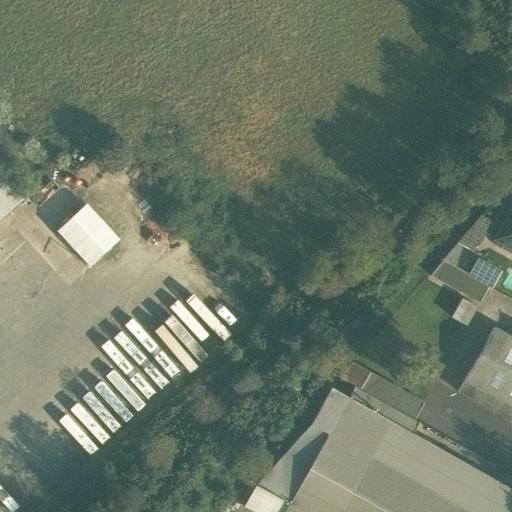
[(0,219),(22,199),(0,174),(0,219)]
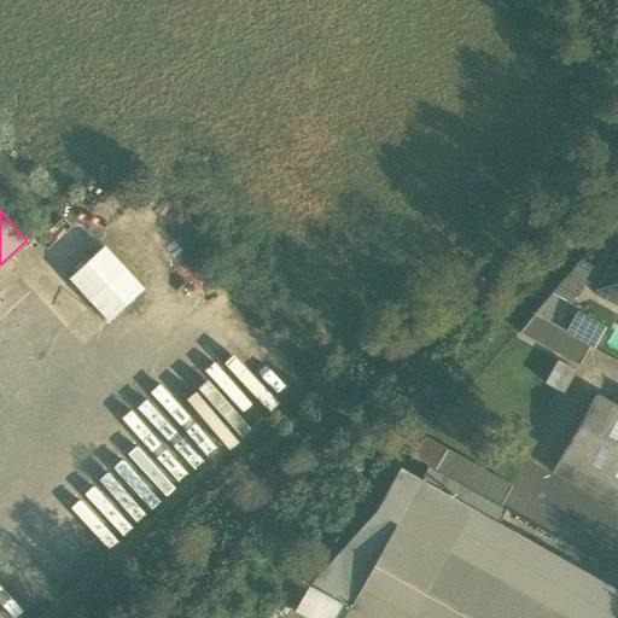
[(104,246),(68,278),(106,321),(143,289),(104,246)]
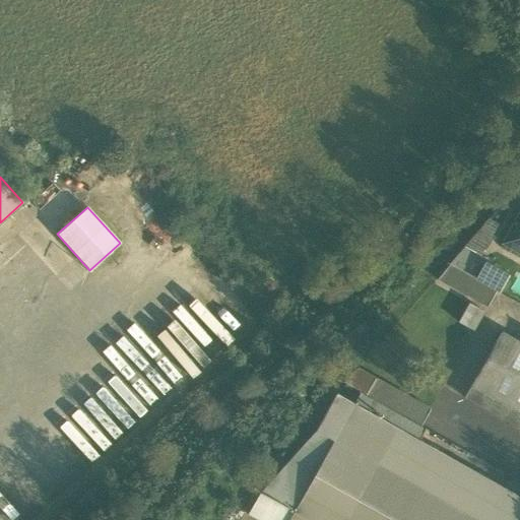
[(519,212),(503,244),(519,253),(519,212)]
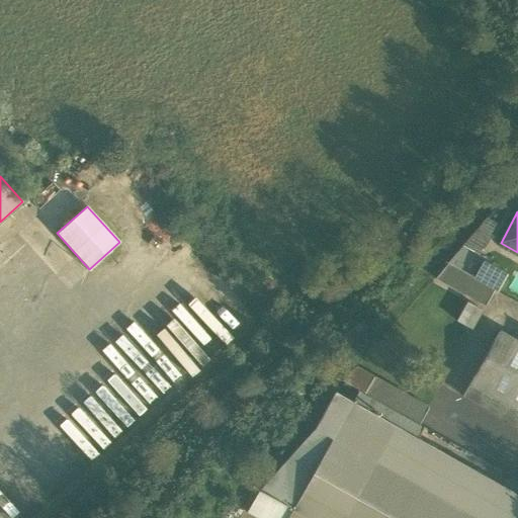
[(462,248),(478,256),(493,230),(483,225),(462,248)]
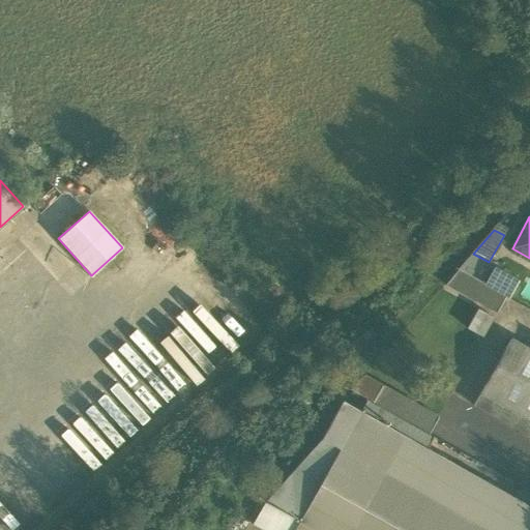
[(489,262),(473,254),(458,270),(486,287),(495,268),(497,266),(489,262)]
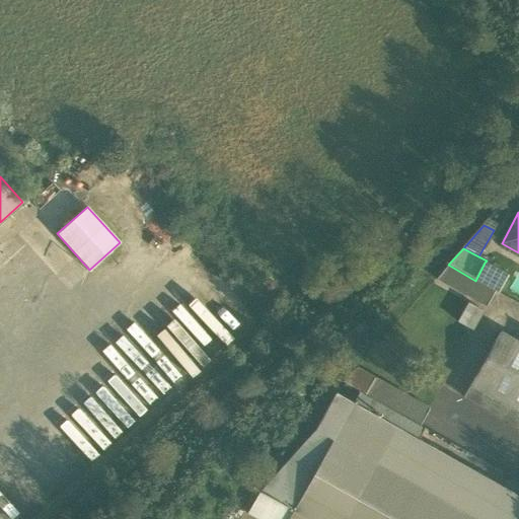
[(485,263),(475,281),(496,291),(498,293),(508,275),(485,263)]
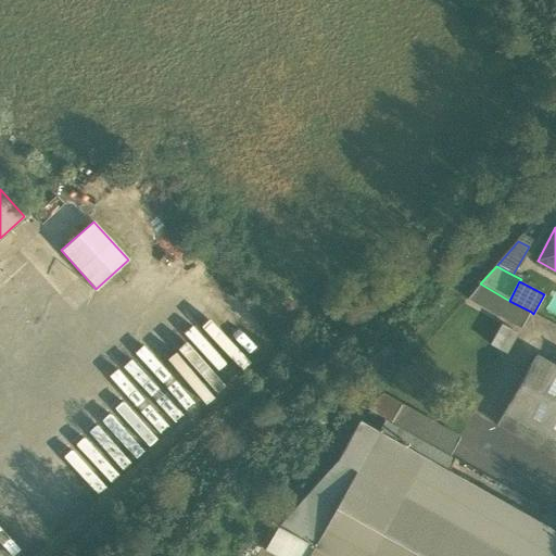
[(467,300),(521,329),(531,312),(509,301),(480,283),(467,300)]
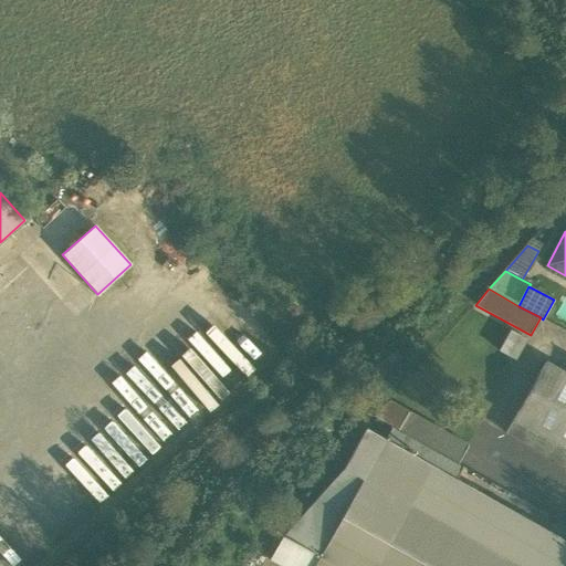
[(509,329),(498,352),(514,360),(526,339),(509,329)]
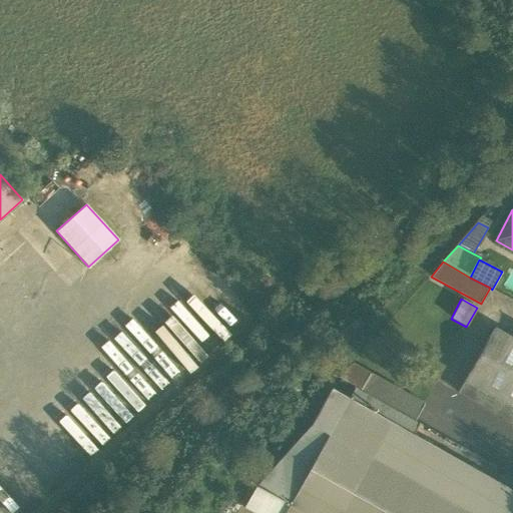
[(458,393),(512,424),(512,340),(511,340),(494,330),(458,393)]
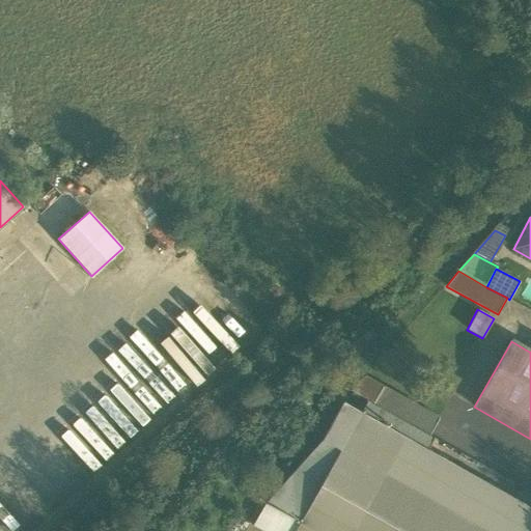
[(351,392),(373,403),(383,387),(364,376),(351,392)]
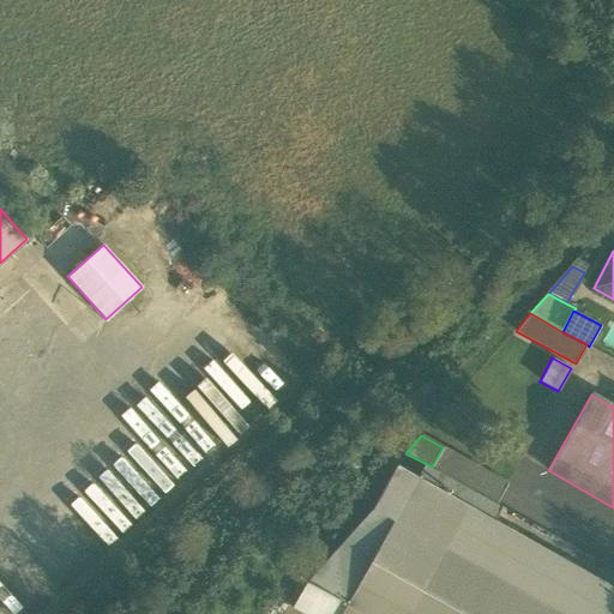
[(432,467),(497,504),(507,485),(443,447),(432,467)]
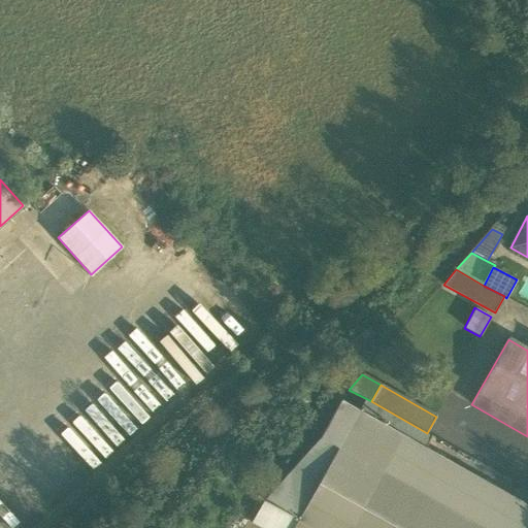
[(359,410),(338,449),(293,527),(522,527),(527,519),(527,506),(425,449),(432,436),(365,399),(359,410)]
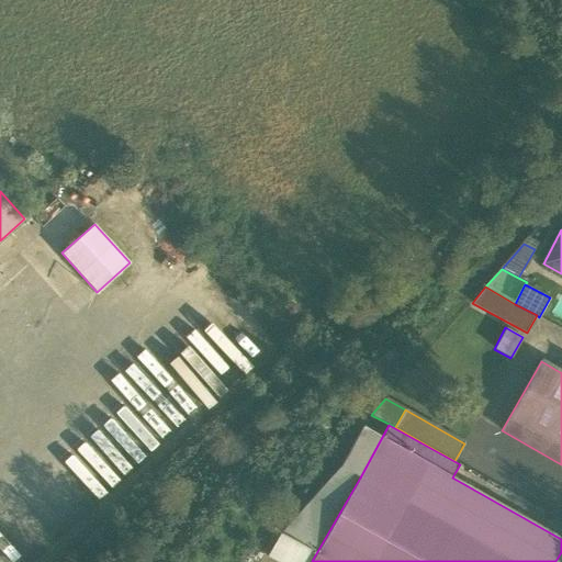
[(340,467),(360,478),(382,437),(363,427),(340,467)]
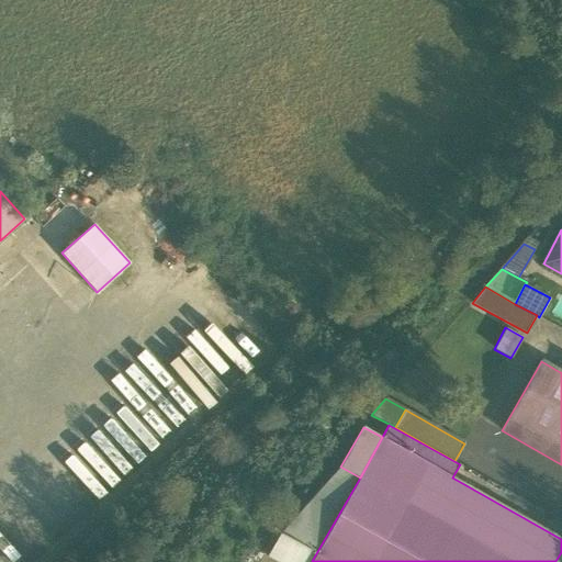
[(267,557),(276,561),(312,561),(360,478),(340,467),(340,468),(281,532),(267,557)]
